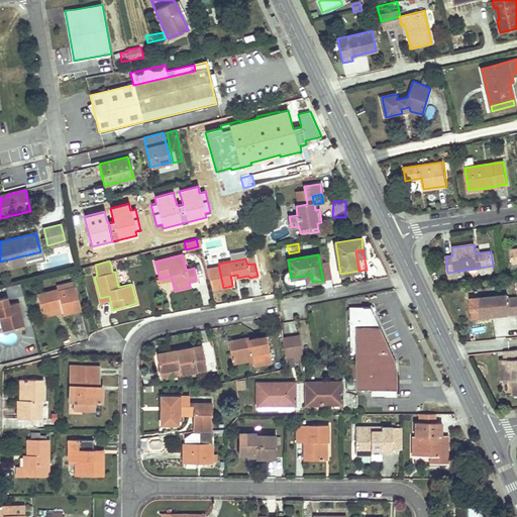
[(311,275),(291,278),(292,286),(312,282),(311,275)]
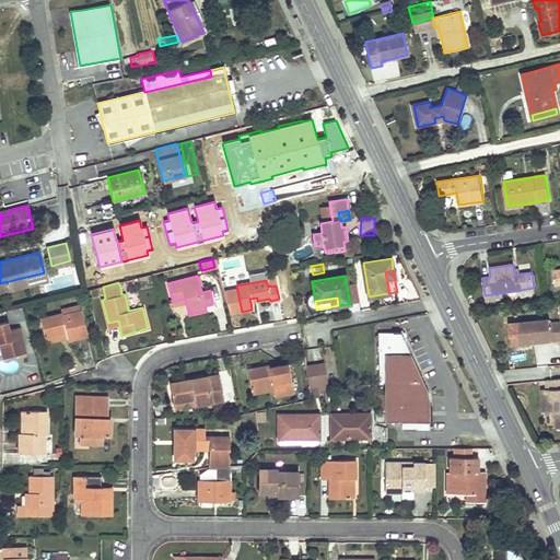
[(61,313),(61,316),(80,311),(79,305),(60,310),(61,313)]
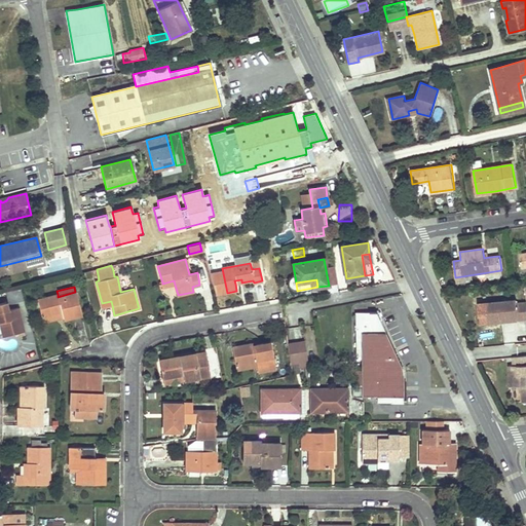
[(58,294),(37,299),(42,316),(63,311),(64,316),(65,320),(82,314),(76,292),(75,292),(58,297),(58,294)]
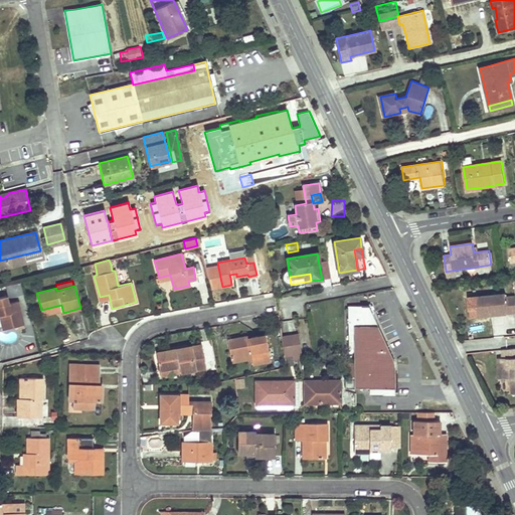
[(506,293),(477,296),(479,316),(514,312),(514,296),(506,297),(506,293)]
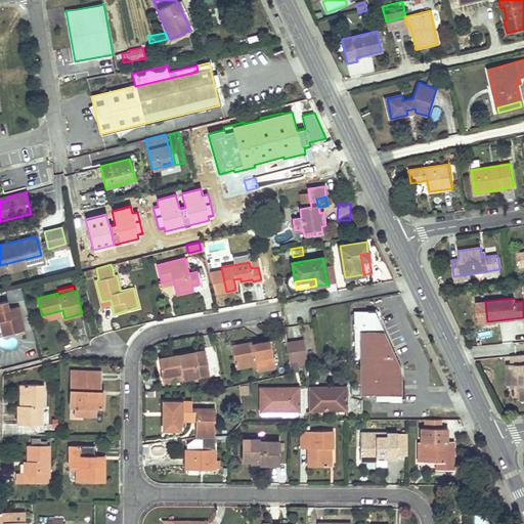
[(6,301),(0,302),(0,324),(3,336),(24,331),(19,313),(10,316),(8,308),(6,301)]
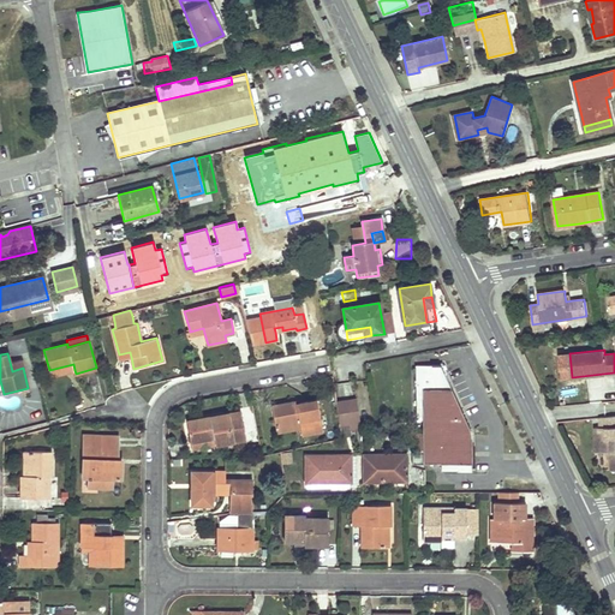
[(569,353),(560,354),(562,378),(572,377),(569,353)]
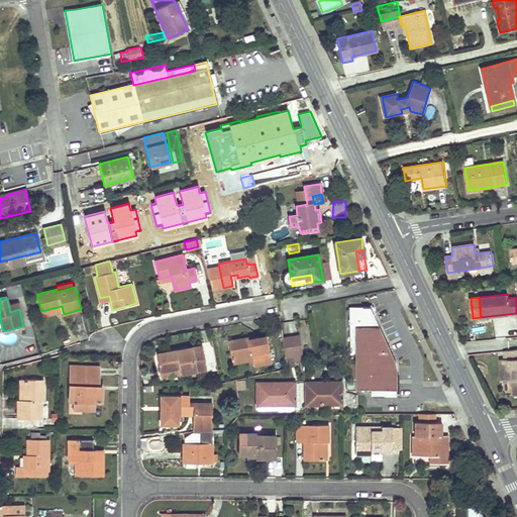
[(10,312),(19,309),(17,302),(8,304),(10,312)]
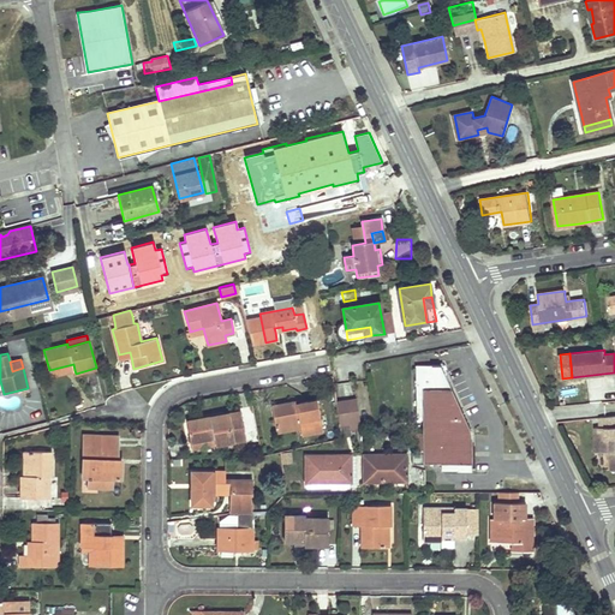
[(73,364),(49,370),(51,376),(75,370),(73,364)]
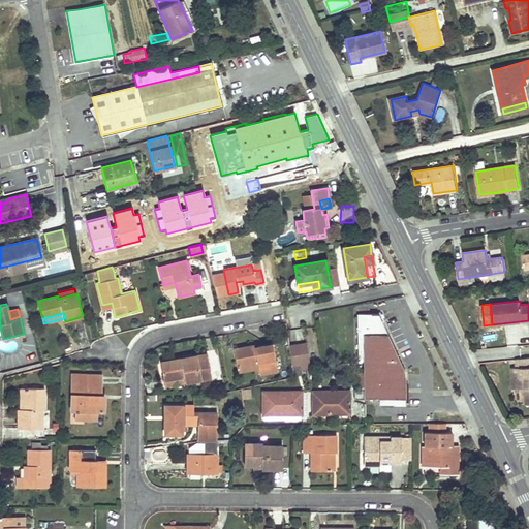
[(364,359),(364,373),(360,373),(360,387),(353,387),(354,398),(379,399),(379,404),(393,404),(393,405),(405,405),(405,372),(378,313),(358,313),(359,359),(364,359)]
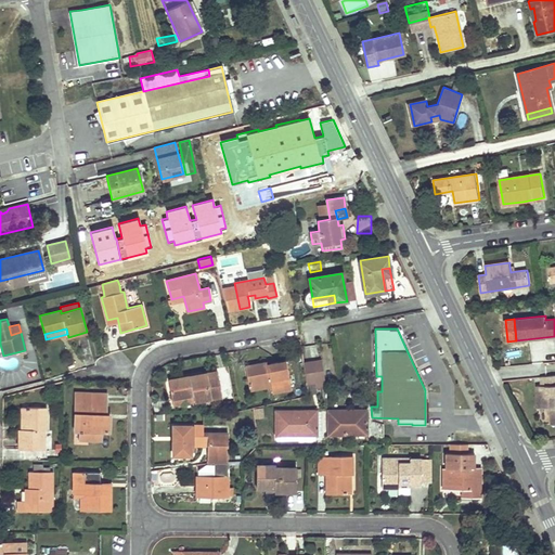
[(266,361),(244,365),(248,384),(269,381),(271,386),(271,392),(291,389),(285,360),(267,363),(266,361)]
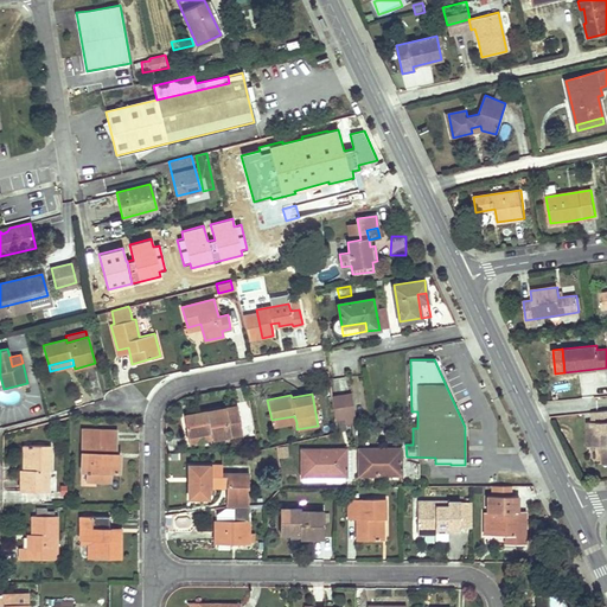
[(342,396),(345,417),(355,416),(351,395),(342,396)]
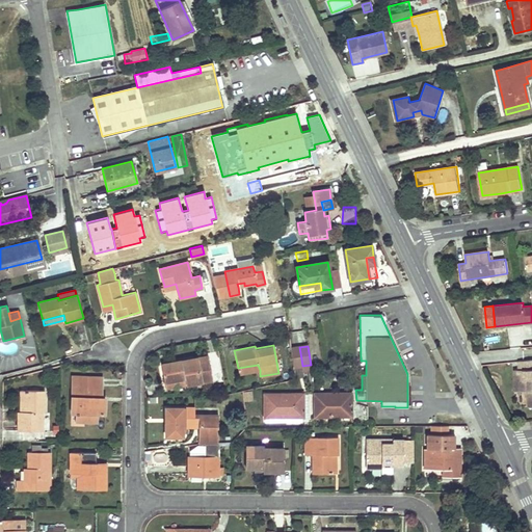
[(293,365),(293,367),(302,366),(299,347),(291,348),(293,365)]
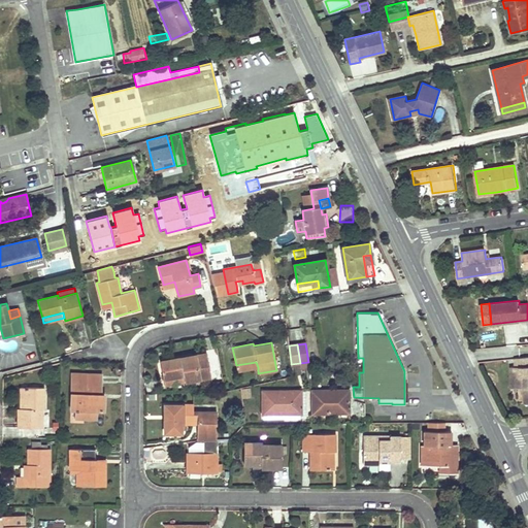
[(184,357),(160,361),(163,378),(183,375),(185,382),(210,376),(206,353),(184,357)]
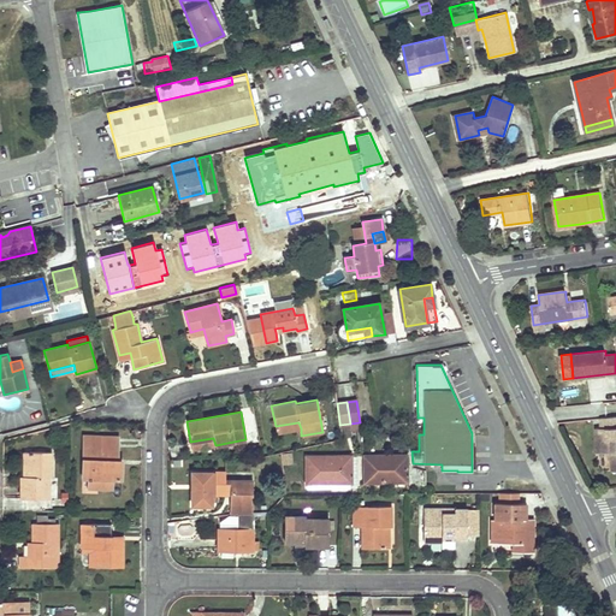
[(604,427),(596,428),(597,452),(612,451),(614,471),(615,471),(615,416),(603,418),(604,427)]
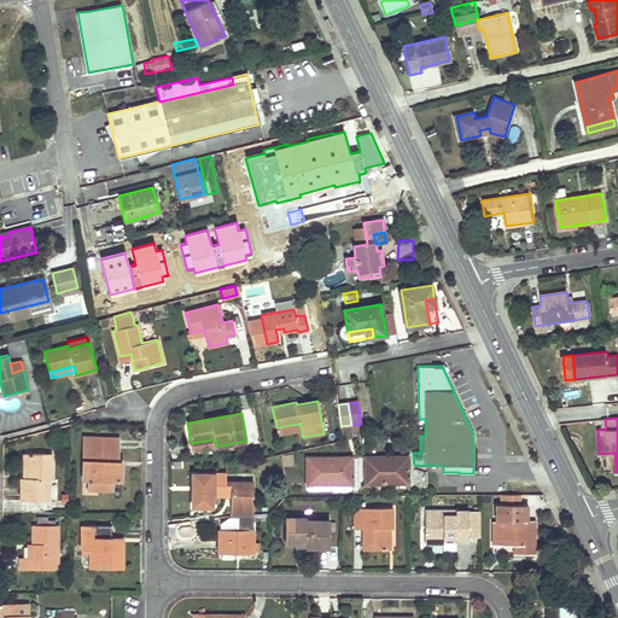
[(299,424),(277,427),(278,433),(302,430),(299,424)]
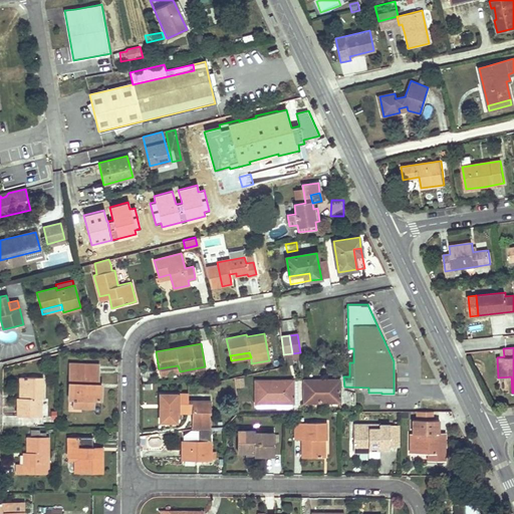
[(274,359),(275,368),(283,366),(283,358),(274,359)]
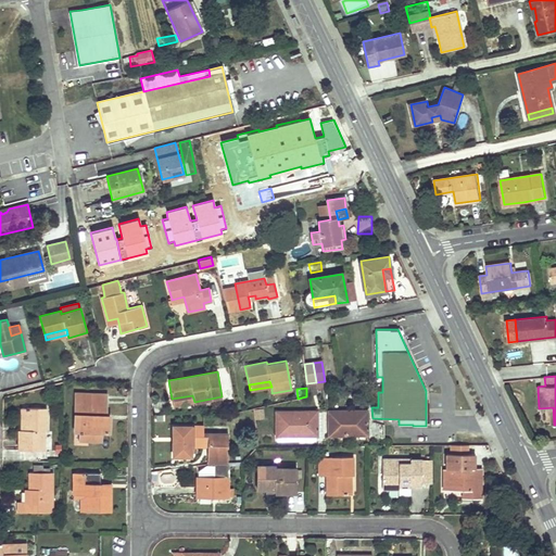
[(96,393),(75,393),(74,431),(79,431),(88,432),(88,441),(101,442),(101,432),(109,432),(109,418),(105,418),(105,404),(96,403),(96,393)]
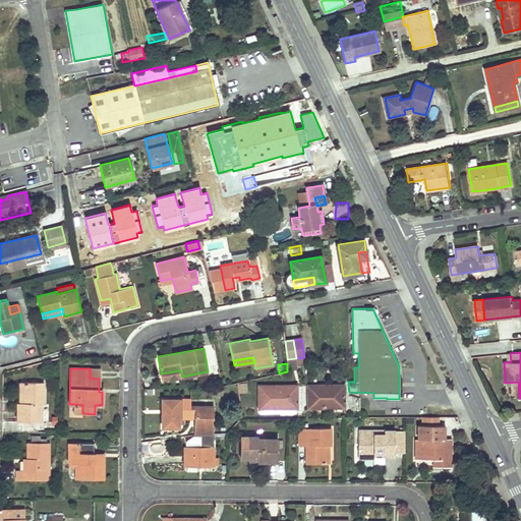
[(90,378),(99,379),(100,368),(90,368),(90,378)]
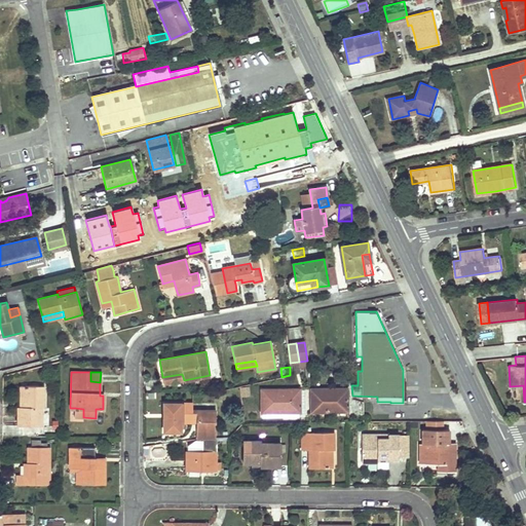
[(182,374),(162,377),(163,384),(184,380),(182,374)]
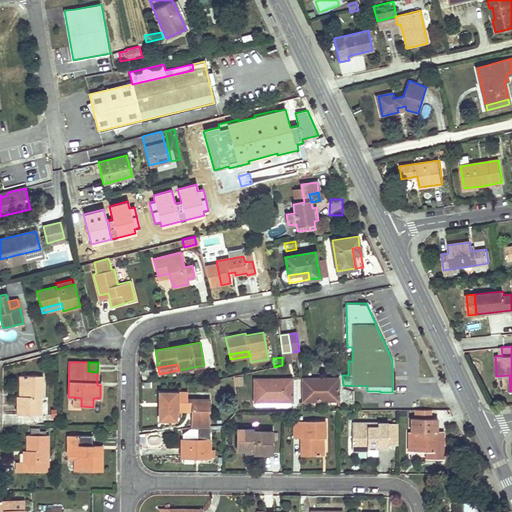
[(17,396),(17,414),(39,414),(40,396),(41,396),(42,376),(25,375),(24,396),(19,396),(17,396)]
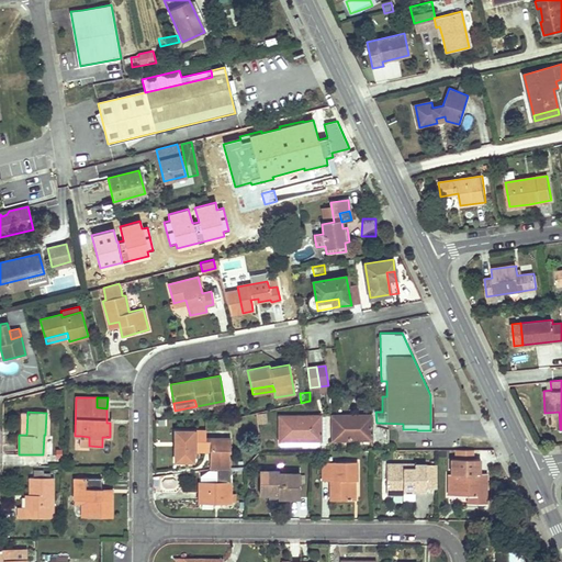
[(266,424),(266,413),(256,413),(256,424),(266,424)]
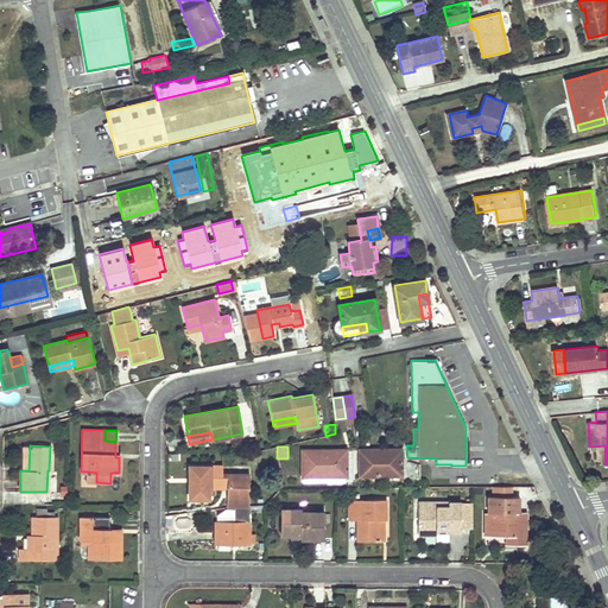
[(358,450),(358,475),(400,475),(400,449),(358,450)]
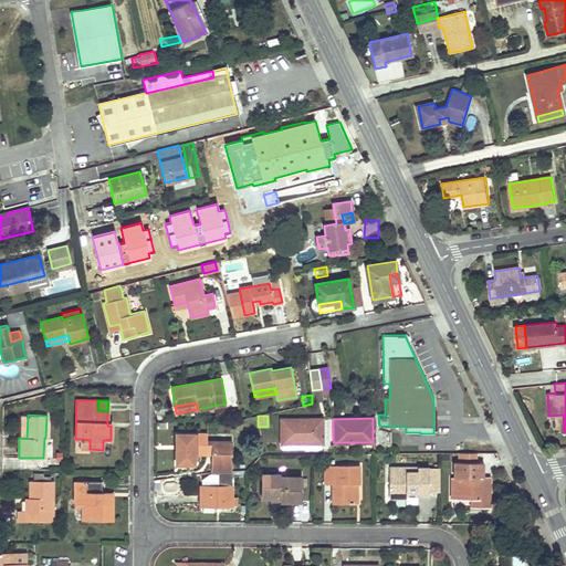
[(281,419),(281,443),(322,442),(322,419),(281,419)]
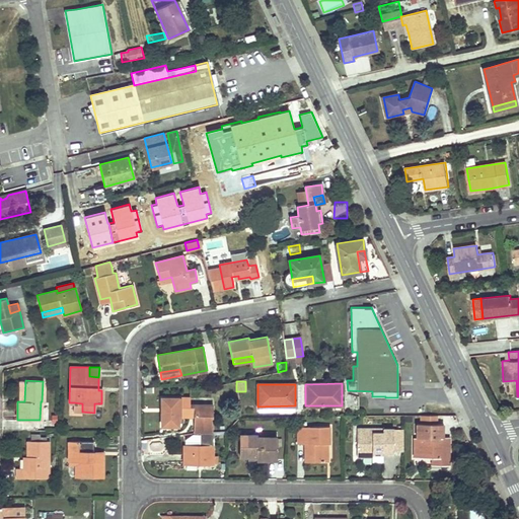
[(190,396),(161,396),(161,425),(177,425),(177,416),(193,416),(199,416),(199,422),(193,422),(193,432),(200,432),(200,445),(183,445),(183,462),(212,463),(213,404),(190,404),(190,396)]
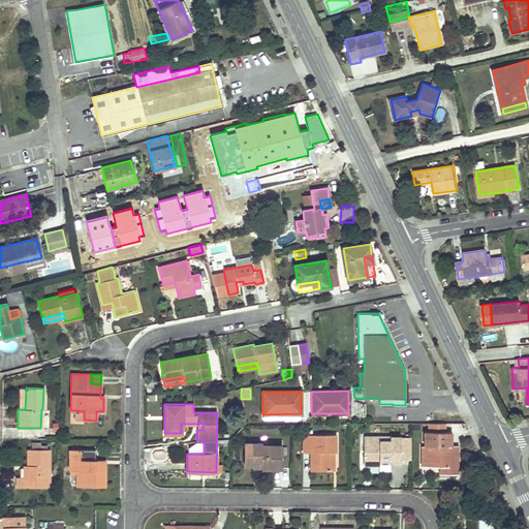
[(84,411),(75,410),(75,419),(84,419),(84,411)]
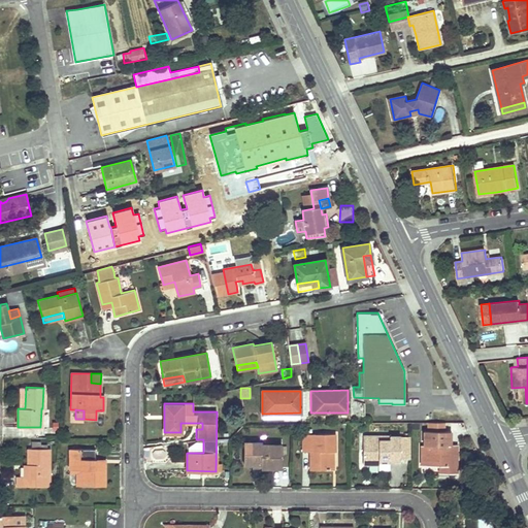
[(456,473),(456,444),(450,444),(450,431),(442,431),(442,423),(426,423),(426,431),(423,431),(423,444),(423,446),(421,446),(421,465),(439,465),(439,473),(456,473)]
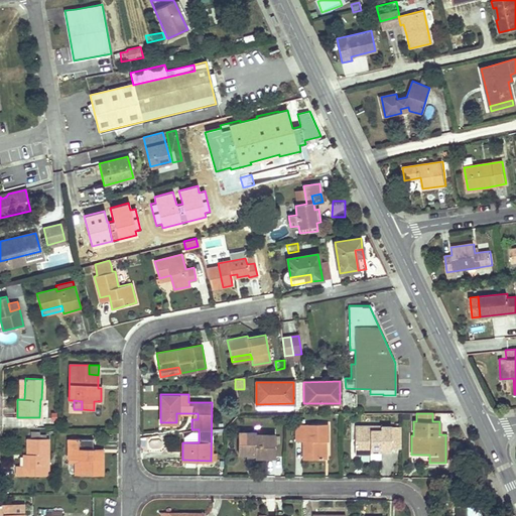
[(327,423),(294,423),(294,440),(301,440),(301,459),(311,459),(327,459),(327,440),(327,423)]
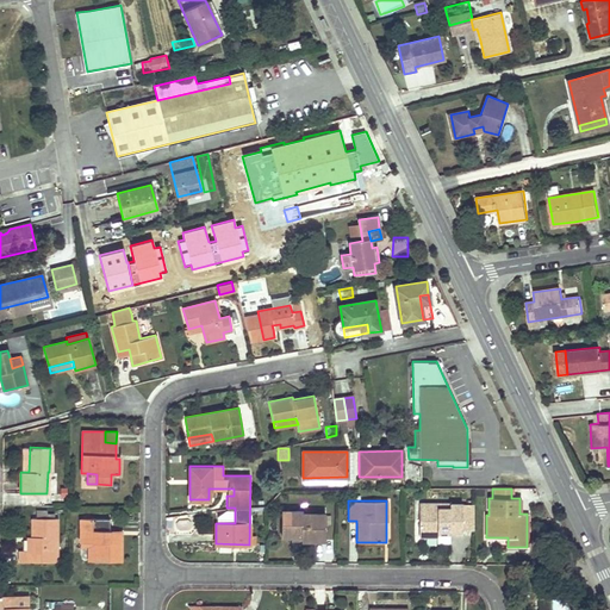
[(418,503),(418,536),(437,536),(437,534),(437,530),(449,530),(449,534),(461,534),(465,534),(465,531),(474,530),(474,505),(464,505),(464,503),(449,503),(449,508),(437,508),(437,503),(418,503)]
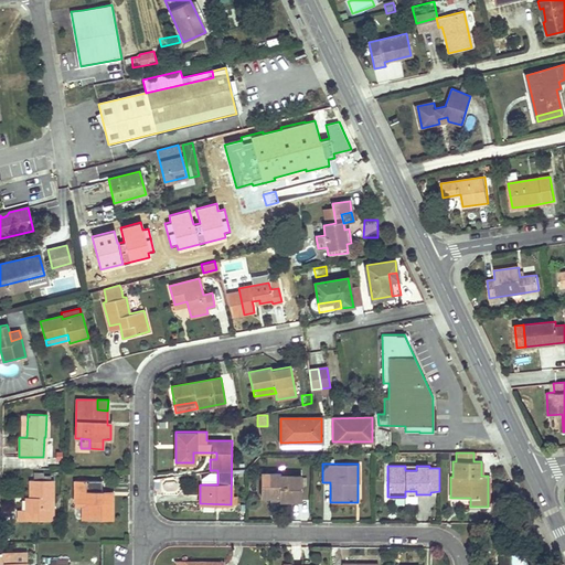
[(260,472),(260,496),(278,496),(278,499),(301,499),(301,476),(279,476),(279,473),(260,472)]
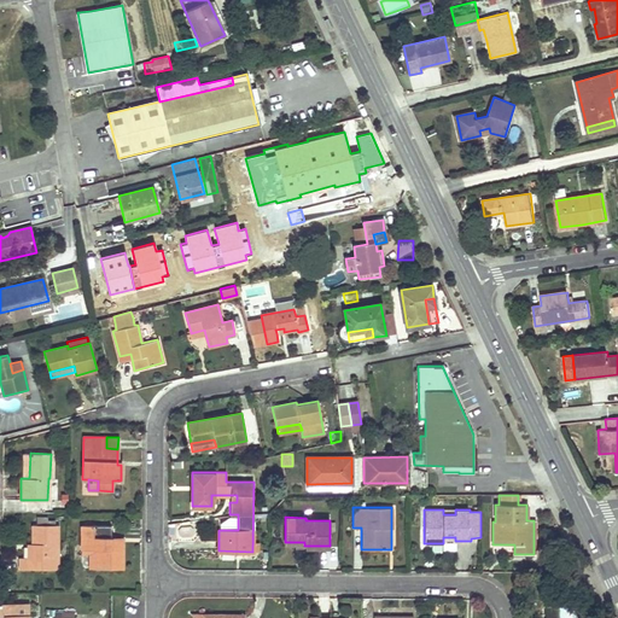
[(57,525),(33,525),(33,543),(33,558),(28,558),(19,558),(19,569),(48,569),(48,561),(57,561),(57,525)]
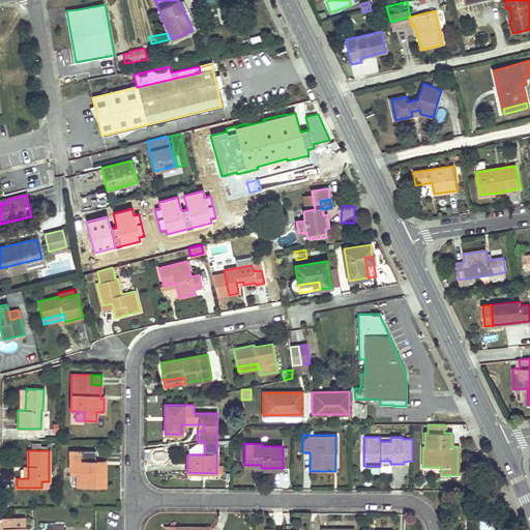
[(95,450),(69,450),(69,471),(83,471),(83,488),(105,488),(105,466),(95,466),(95,461),(95,450)]
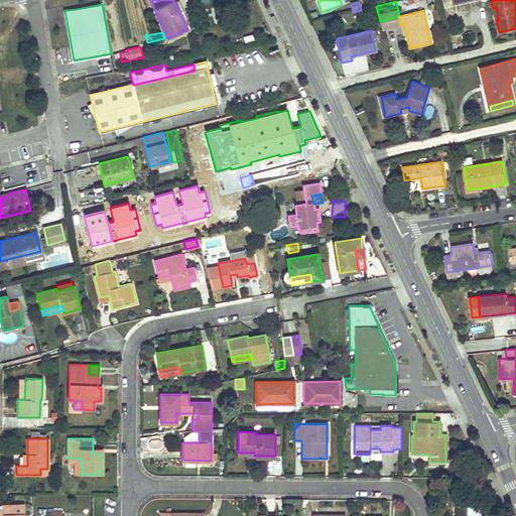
[(76,464),(75,475),(81,475),(81,459),(68,459),(68,463),(76,464)]
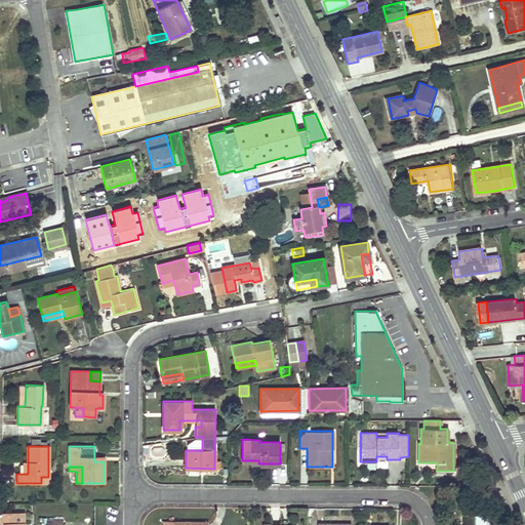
[(14,513),(0,513),(0,524),(14,524),(14,523),(14,513)]
